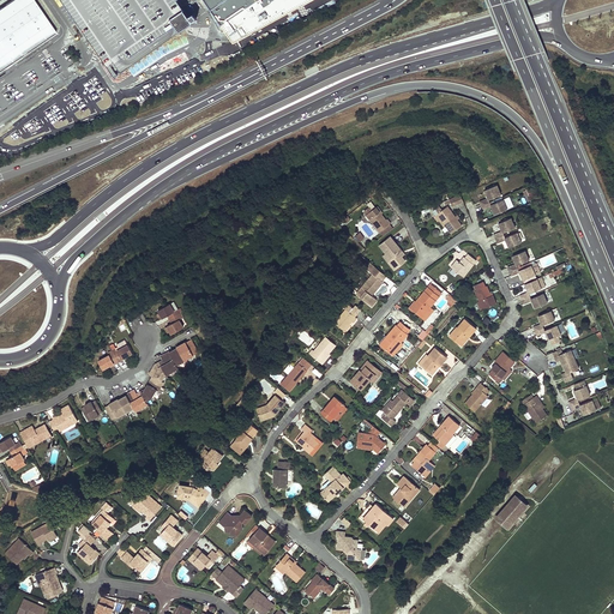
[(0,76),(60,36),(34,0),(19,0),(0,13),(0,76)]
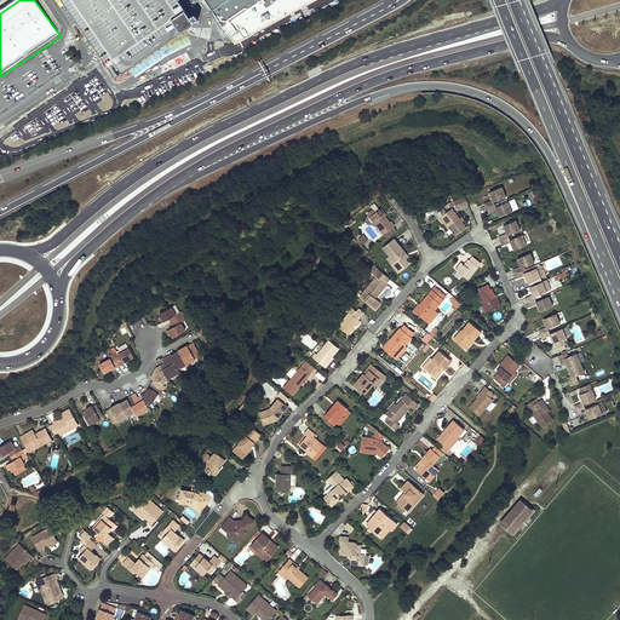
[(75,0),(105,44),(113,53),(126,74),(197,26),(179,0),(75,0)]
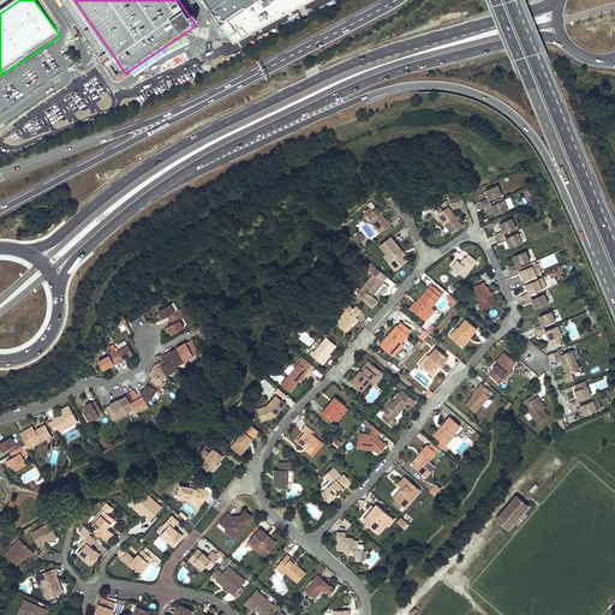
[(206,0),(220,19),(248,0),(272,0),(274,4),(280,0),(206,0)]
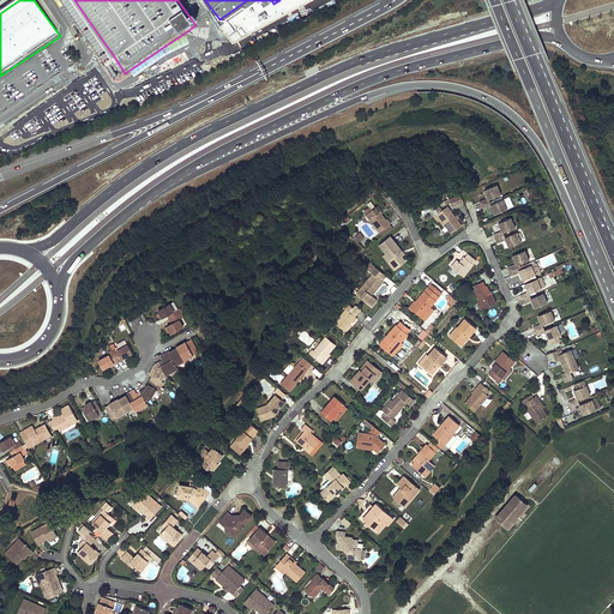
[(295,0),(280,0),(274,4),(271,0),(247,0),(220,19),(224,26),(262,1),(272,16),(295,0)]
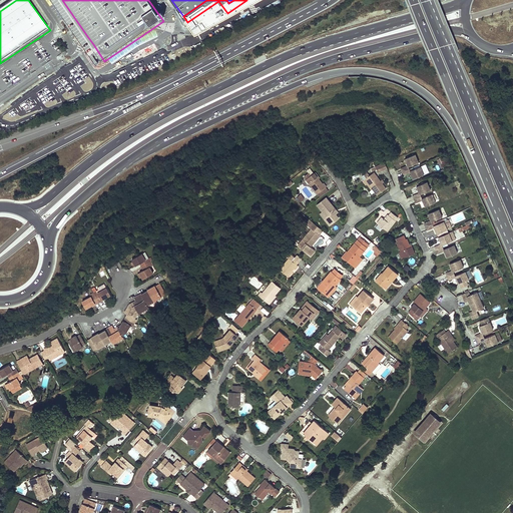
[(94,52),(87,54),(91,66),(98,64),(94,52)]
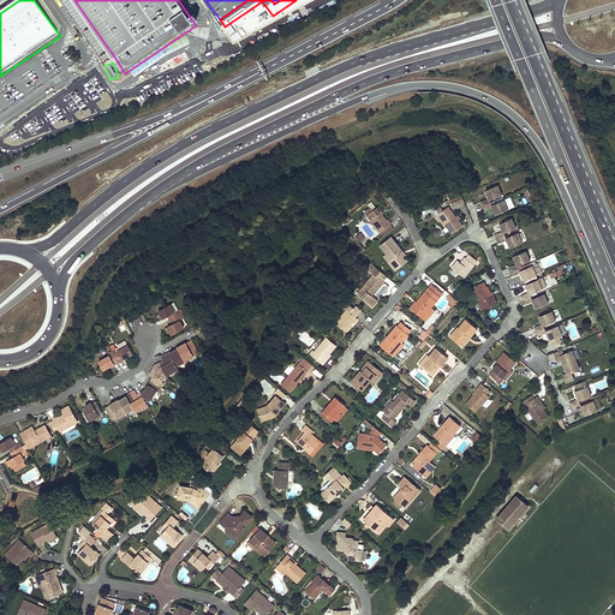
[(481,202),(482,207),(490,203),(489,201),(501,196),(497,186),(484,191),(488,199),(481,202)]
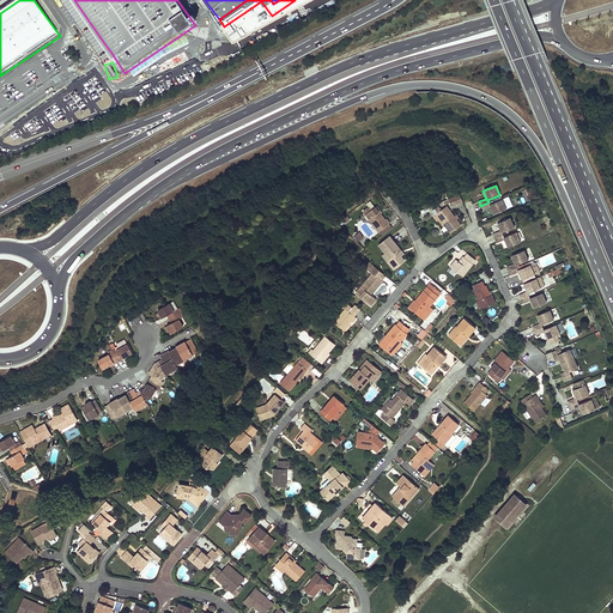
[(460,195),(444,201),(445,205),(454,201),(455,204),(462,201),(460,195)]
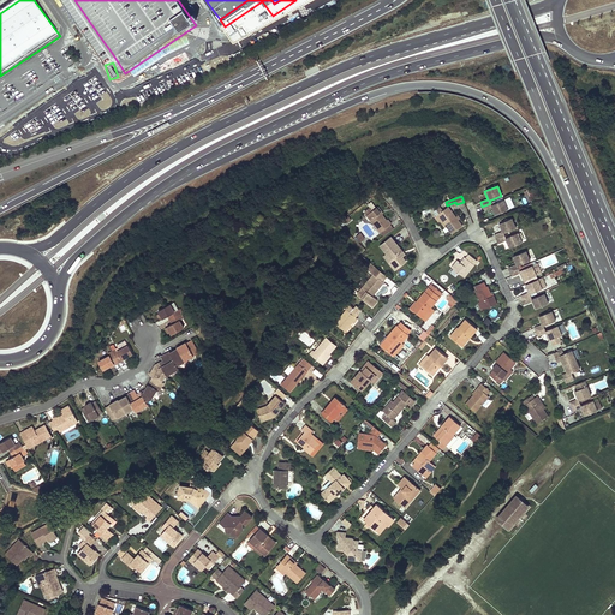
[(490,203),(482,207),(484,210),(491,208),(495,215),(507,210),(503,201),(491,206),(490,203)]
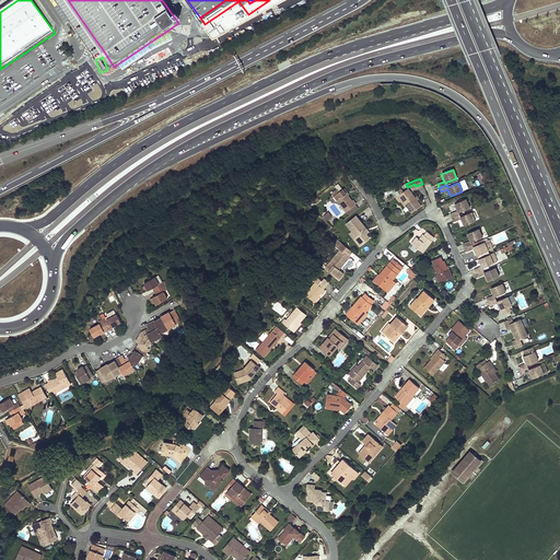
[(339,193),(335,197),(346,212),(357,205),(353,201),(352,201),(348,196),(343,189),(339,193)]
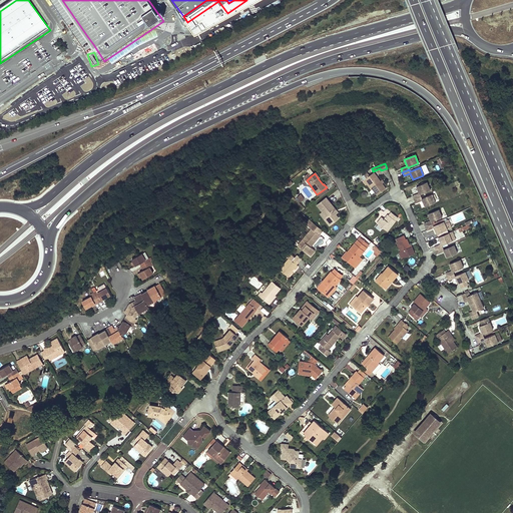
[(368,185),(369,184),(373,189),(378,195),(387,189),(383,184),(381,181),(378,177),(375,173),(364,180),(368,185)]
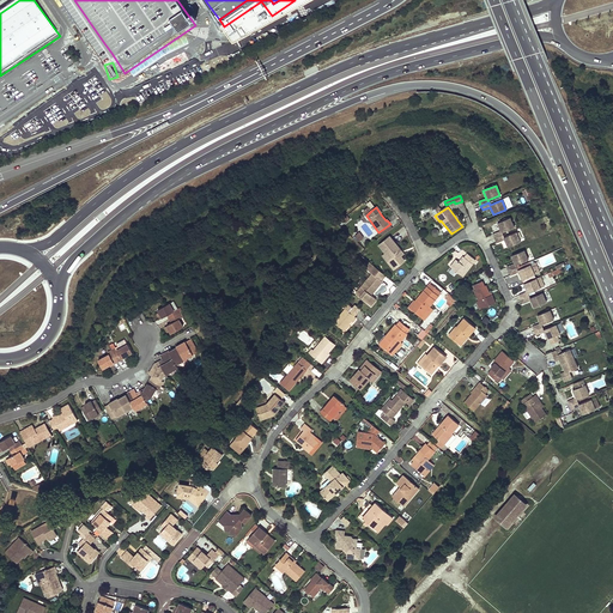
[(492,235),(495,238),(502,236),(502,232),(514,228),(509,218),(497,223),(501,231),(492,235)]
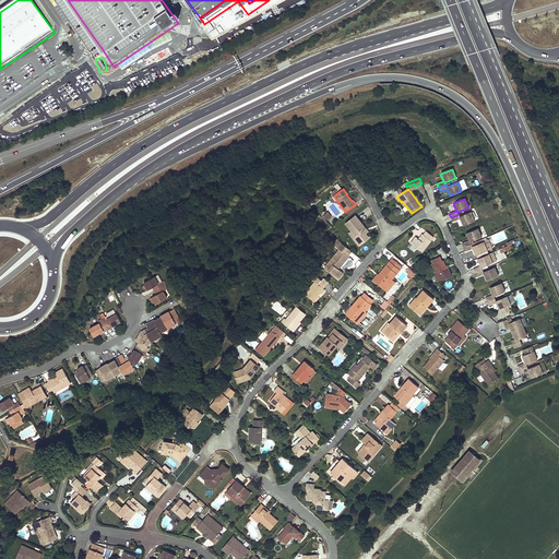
[(458,215),(451,217),(452,222),(460,218),(462,226),(474,221),(470,212),(459,217),(458,215)]
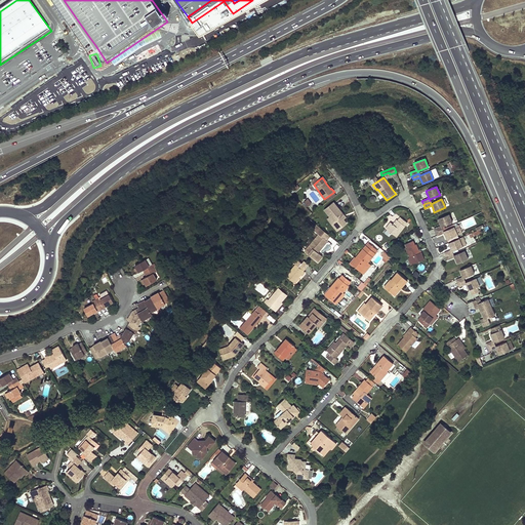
[(334,223),(332,225),(337,232),(348,224),(345,219),(342,217),(345,215),(334,203),(325,211),(330,217),(334,223)]
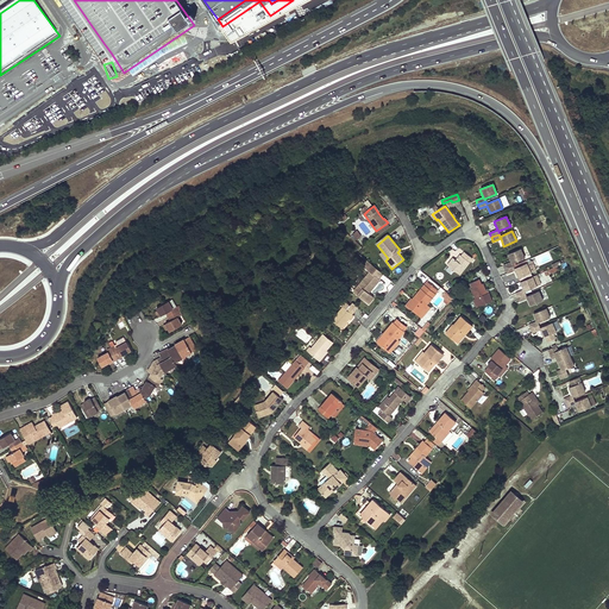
[(503,267),(504,270),(513,267),(513,264),(525,259),(521,250),(508,256),(512,263),(503,267)]
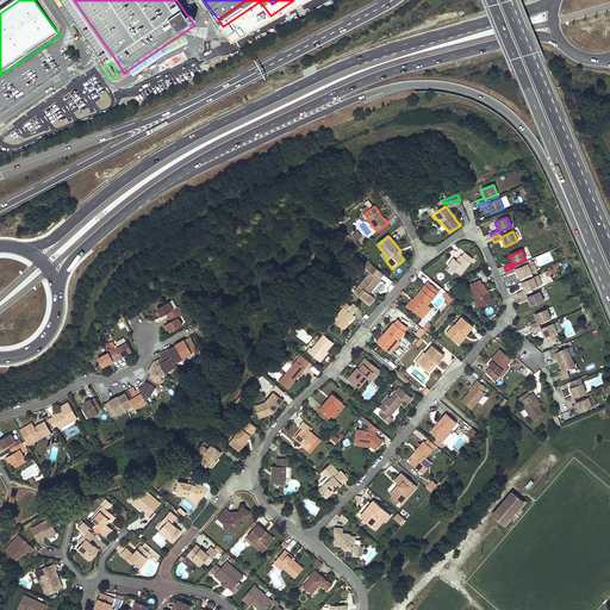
[(466,253),(462,256),(459,262),(456,261),(454,259),(449,266),(461,275),(471,262),(473,259),(466,253)]
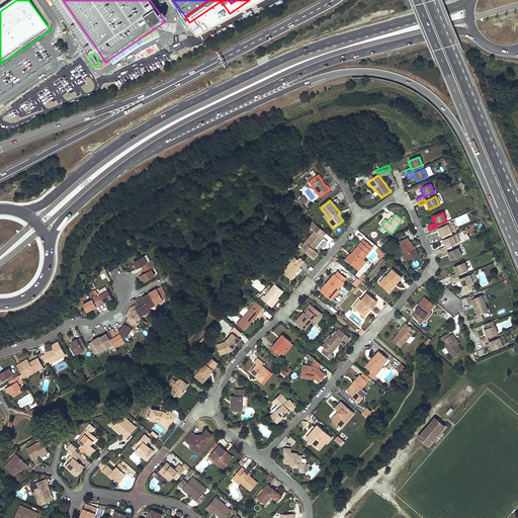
[(451,223),(448,224),(447,225),(437,229),(436,227),(429,230),(431,234),(438,231),(440,237),(455,231),(451,223)]
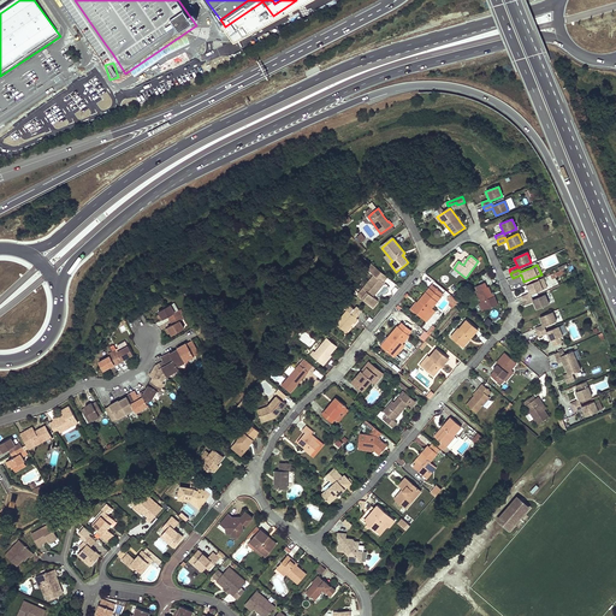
[(388,277),(375,267),(371,272),(375,276),(361,291),(366,295),(362,298),(373,308),(378,301),(373,297),(384,283),(383,282),(388,277)]
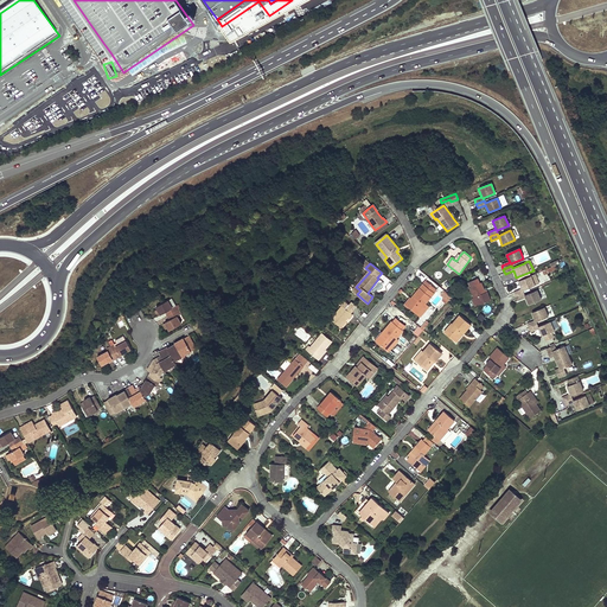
[(555,263),(550,264),(551,267),(543,270),(544,275),(557,269),(555,263)]
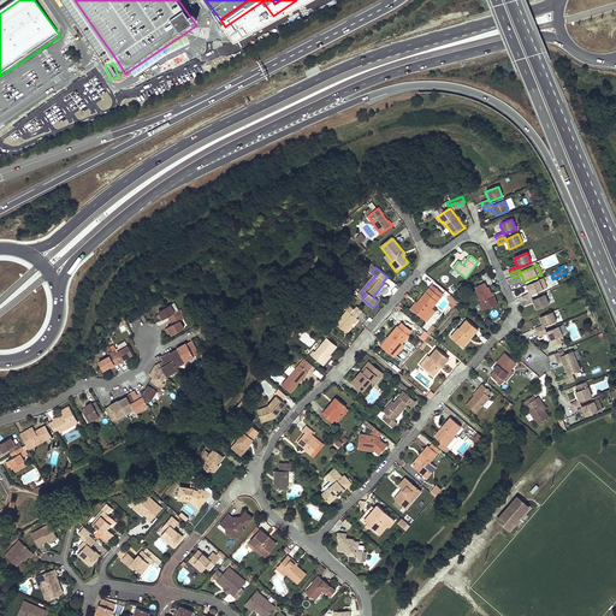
[(439,276),(450,282),(452,277),(443,271),(439,276)]
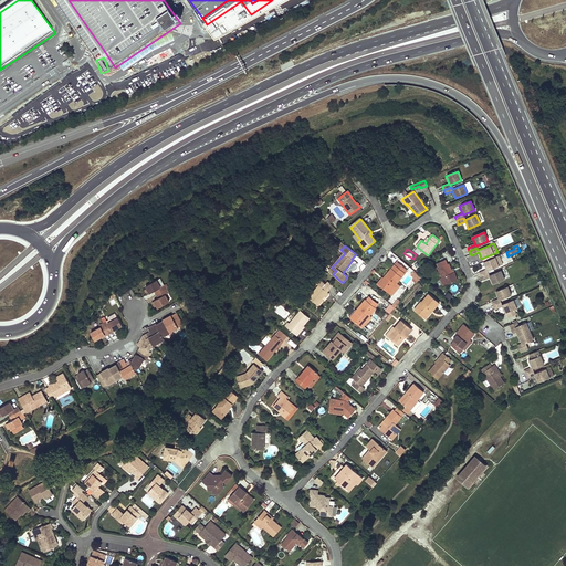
[(499,266),(494,258),(483,263),(486,270),(479,273),(481,278),(489,274),(488,272),(499,266)]
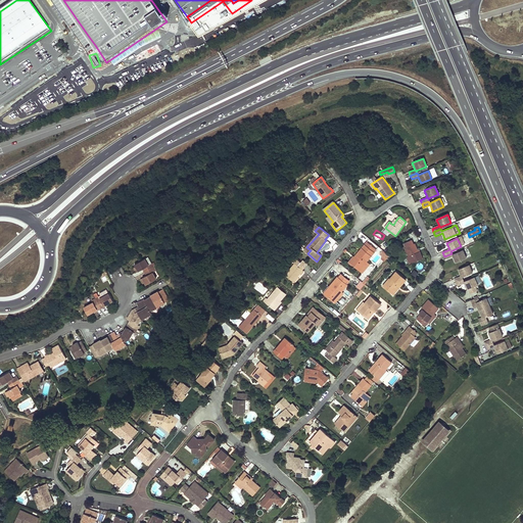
[(419,252),(417,249),(415,244),(414,244),(412,240),(405,244),(406,247),(405,248),(409,256),(410,255),(413,264),(423,259),(420,252),(419,252)]
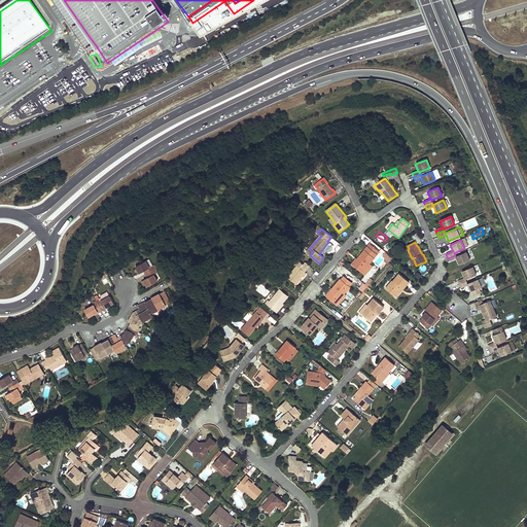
[(362,273),(370,265),(375,258),(377,255),(380,252),(370,244),(367,247),(364,250),(357,258),(357,259),(358,260),(359,261),(355,267),(362,273)]
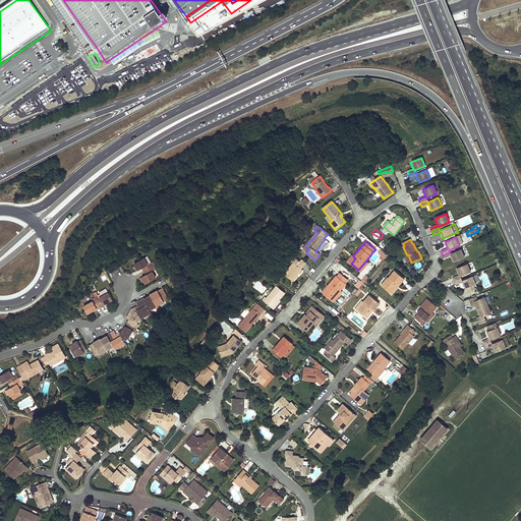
[(450,254),(450,252),(443,255),(444,258),(451,255),(453,263),(464,257),(461,249),(450,254)]
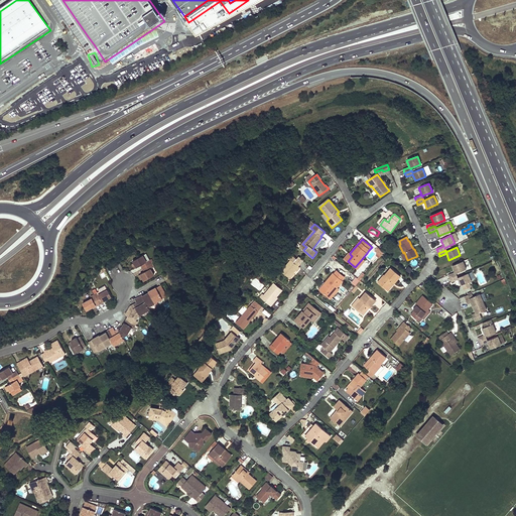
[(141,264),(143,267),(150,263),(148,260),(145,261),(141,255),(131,260),(133,263),(135,267),(140,265),(141,264)]
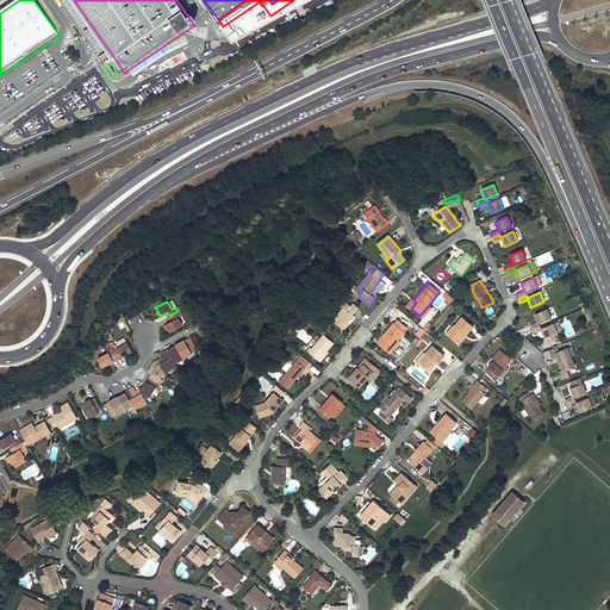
[(332,322),(341,329),(346,323),(350,319),(352,321),(354,316),(353,315),(348,311),(350,307),(352,306),(346,302),(342,306),(343,307),(332,322)]
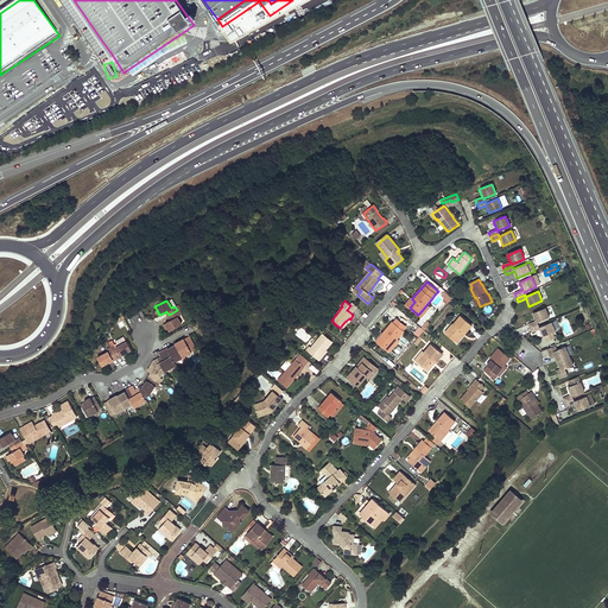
[(430,308),(426,305),(418,315),(422,317),(430,308)]
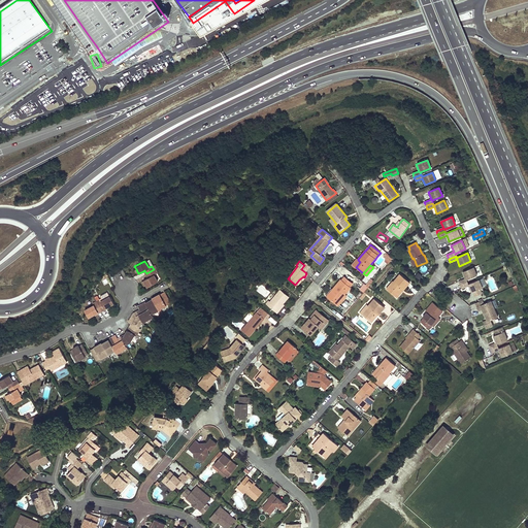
[(476,275),(473,268),(462,272),(465,278),(458,282),(460,286),(466,283),(466,281),(476,275)]
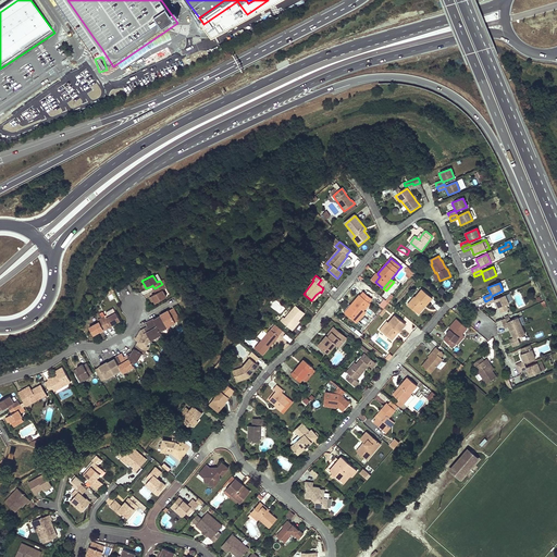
[(164,287),(162,284),(155,288),(157,292),(155,293),(150,296),(152,300),(155,302),(164,297),(161,289),(164,287)]
